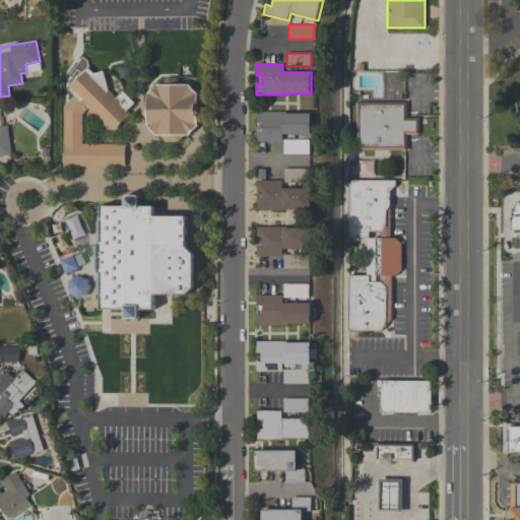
[(63,166),(63,106),(73,95),(66,88),(74,77),(85,68),(91,73),(103,71),(108,89),(116,96),(122,90),(134,103),(126,112),(129,115),(113,131),(108,125),(106,127),(87,108),(81,113),(81,144),(124,143),(124,166),(63,166)]
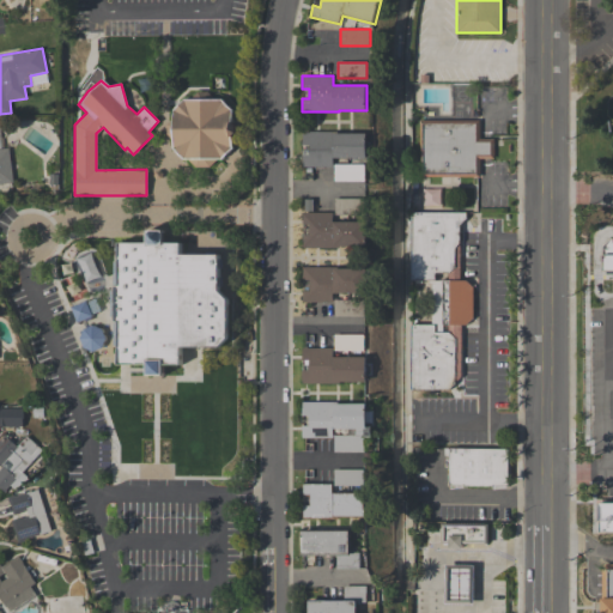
[(222,161),(217,161),(211,167),(195,167),(189,159),(183,159),(173,149),(173,139),(167,134),(167,125),(173,120),(173,110),(184,98),(190,98),(198,91),(207,91),(213,99),(222,99),(232,110),(232,123),(236,127),(236,133),(232,137),(232,149),(222,161)]
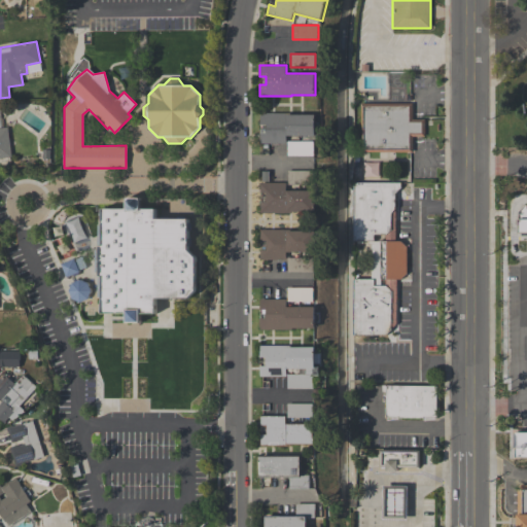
[(413,151),(360,151),(360,103),(412,103),(412,118),(424,118),(424,136),(413,136),(413,151)]
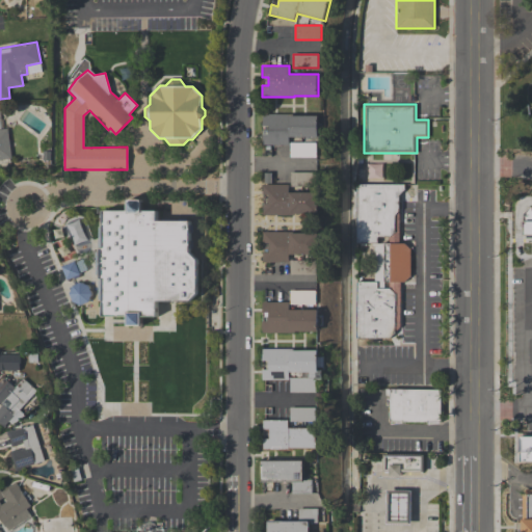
[(289,137),(289,144),(262,144),(262,134),(268,134),(268,126),(262,126),(262,113),(289,113),(289,115),(318,115),(318,137),(289,137)]
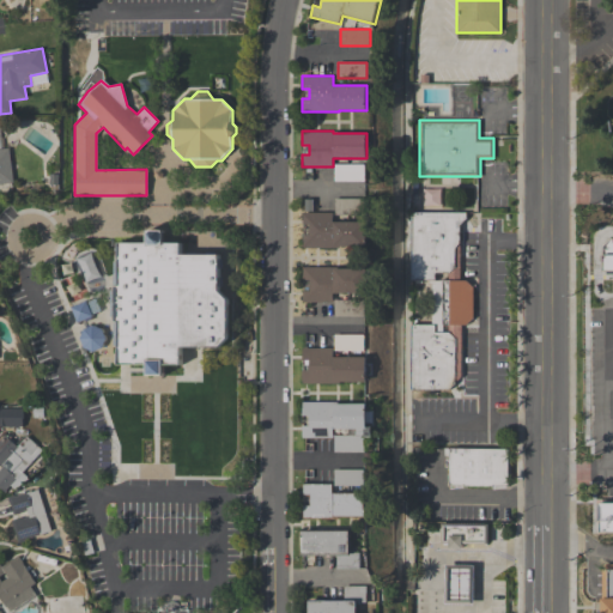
[(8,147),(13,182),(0,183),(0,132),(2,149),(8,147)]
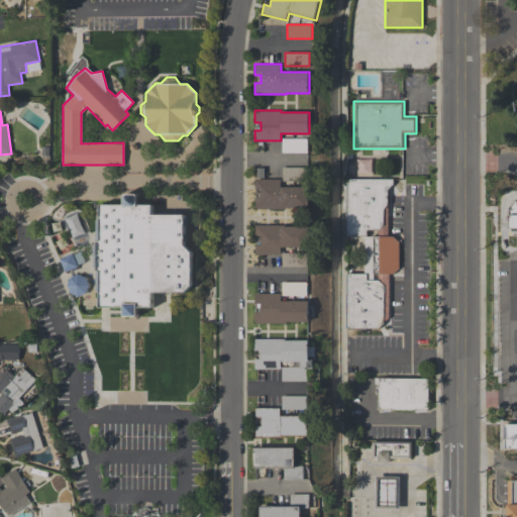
[(282,138),(307,138),(307,152),(282,152),(282,138)]
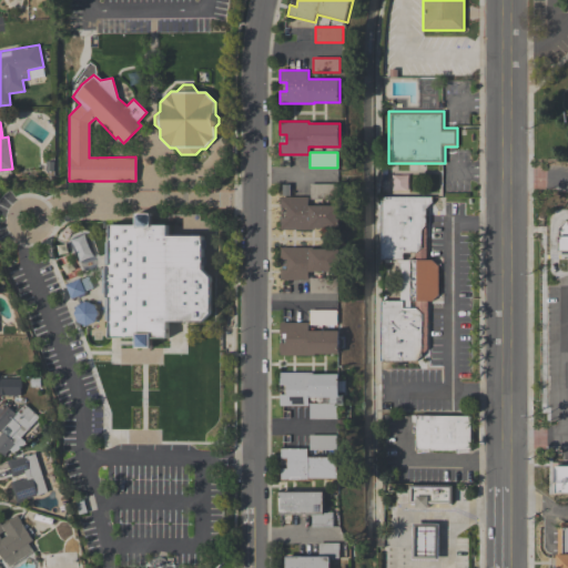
[(407,190),(392,190),(392,174),(407,174),(407,190)]
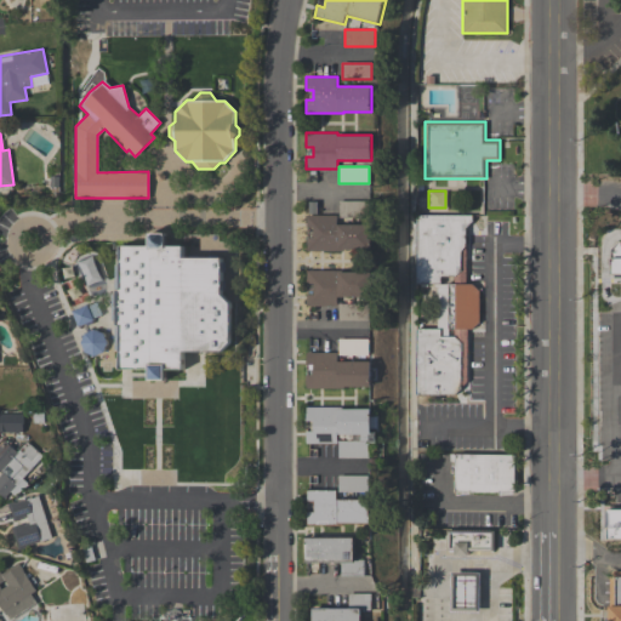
[(369,217),(339,217),(339,200),(369,200),(369,217)]
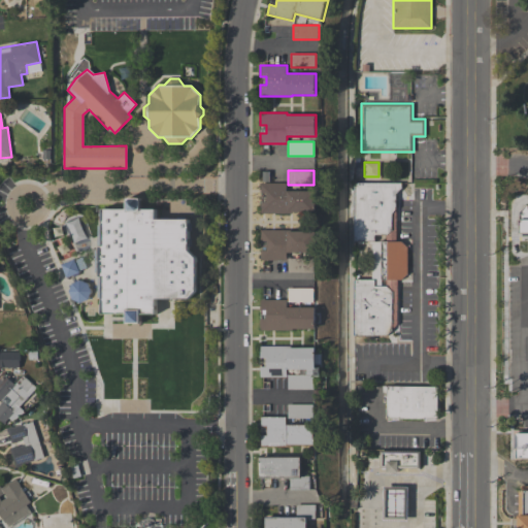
[(260,213),(260,202),(266,202),(266,193),(260,193),(260,183),(287,183),(287,191),(316,191),(316,212),(292,212),(292,213),(260,213)]
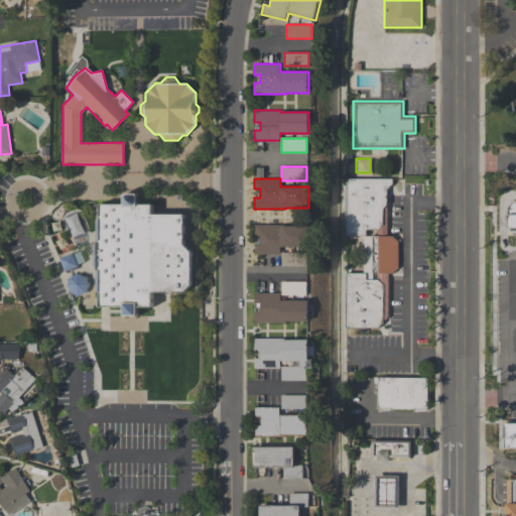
[(346,328),(346,273),(363,273),(363,236),(346,236),(346,178),(392,178),(392,184),(386,189),(386,236),(392,236),(398,242),(398,267),(393,273),(388,273),(387,317),(382,321),(382,325),(378,329),(346,328)]
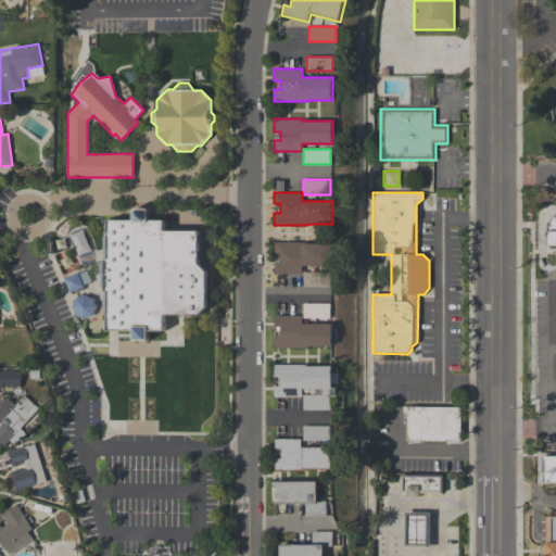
[(102,216),(103,336),(173,335),(173,316),(204,316),(204,227),(161,227),(161,215),(102,216)]
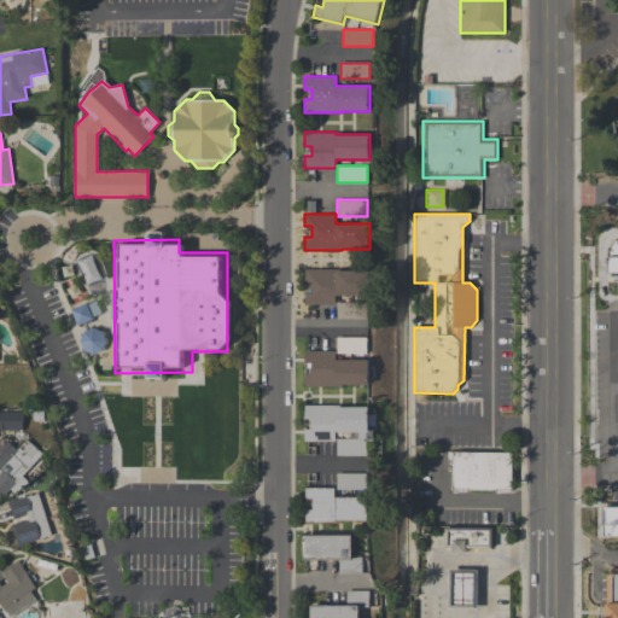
[(368,270),(368,296),(336,296),(336,304),(305,304),(305,293),(313,293),(313,281),(305,281),(305,269),(336,269),(336,272),(368,270)]
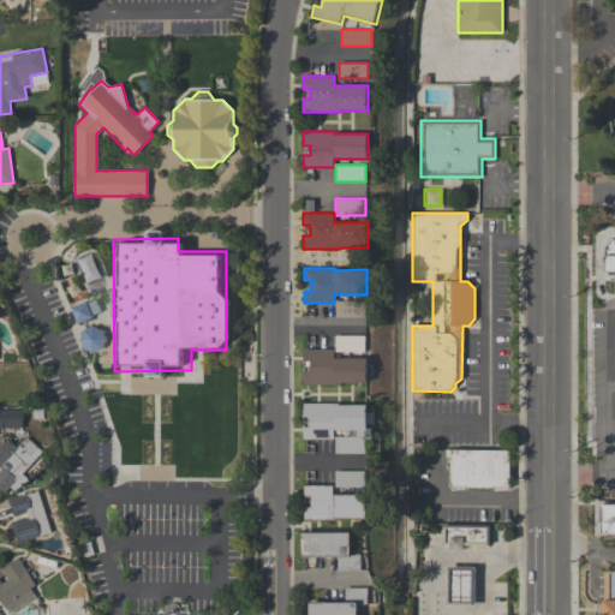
[(335,300),(366,300),(366,317),(335,317),(335,300)]
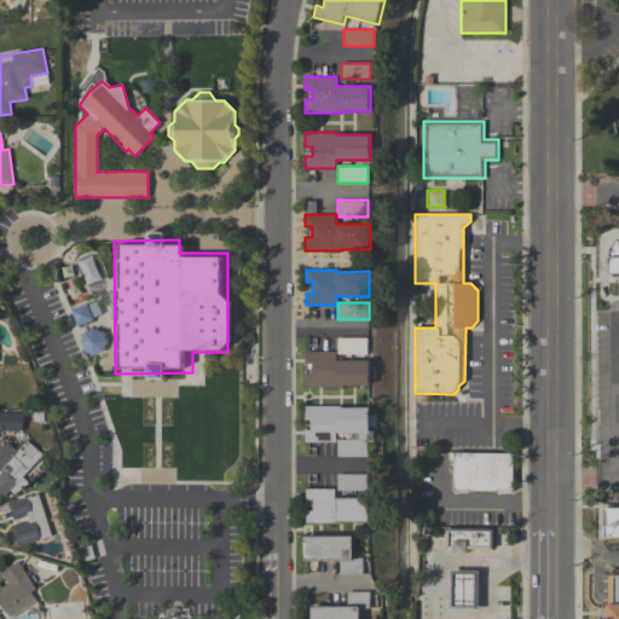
[(71,310),(87,304),(93,319),(77,325),(71,310)]
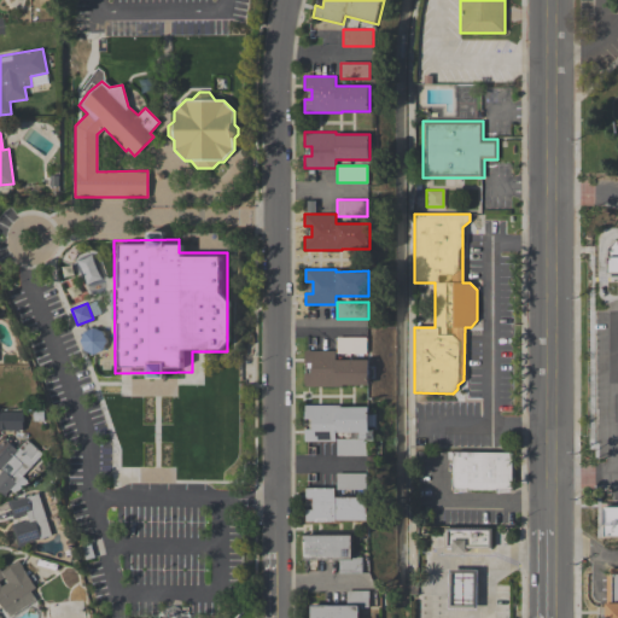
[(85,350),(80,340),(83,332),(93,327),(103,331),(106,340),(103,350),(93,354),(85,350)]
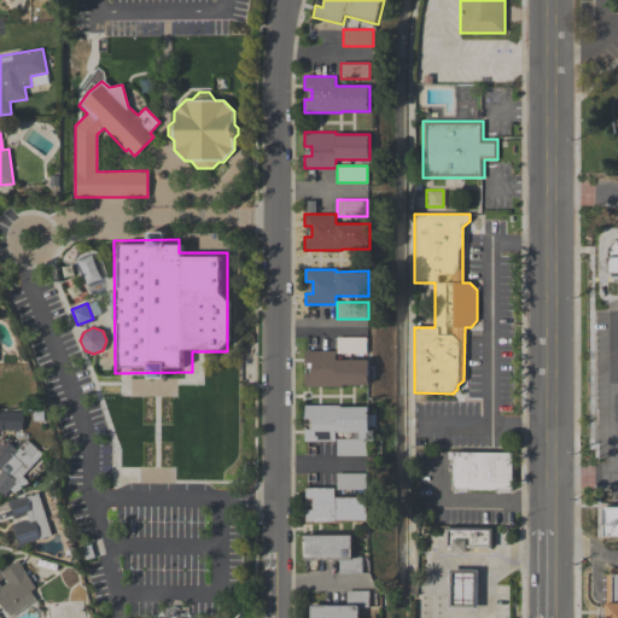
[(337,337),(367,337),(367,354),(337,354),(337,337)]
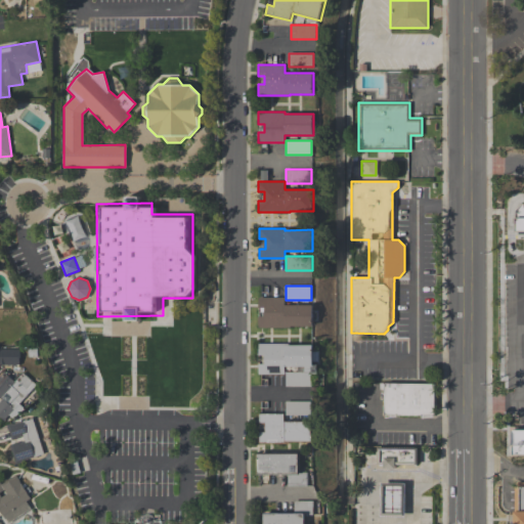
[(259,328),(259,316),(264,316),(264,308),(259,308),(259,298),(285,298),(285,305),(313,305),(312,328),(290,326),(290,329),(259,328)]
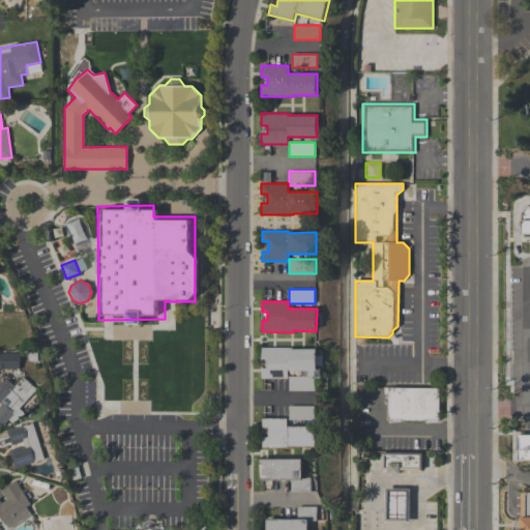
[(317,350),(317,372),(288,372),(288,379),(262,379),(262,369),(267,369),(267,359),(262,359),(262,348),(294,348),(294,350),(317,350)]
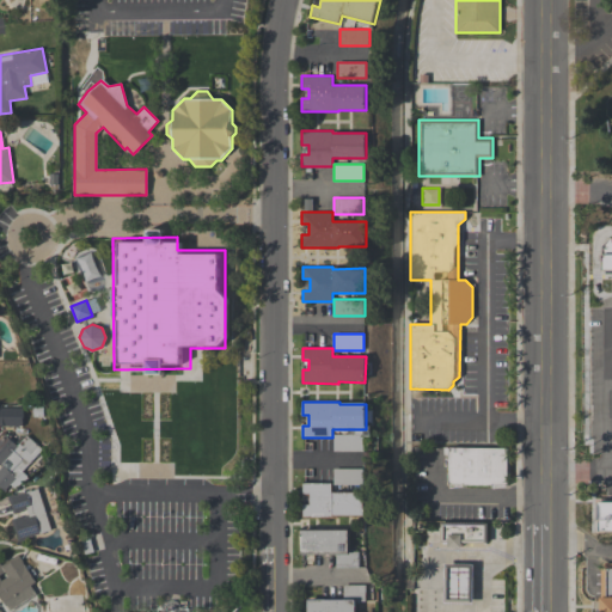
[(22,426),(0,426),(0,408),(22,408),(22,426)]
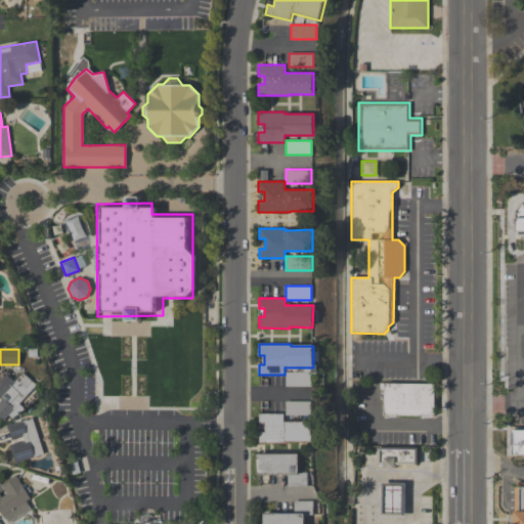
[(0,399),(0,376),(4,372),(14,382),(23,373),(36,386),(18,403),(25,409),(12,418),(9,415),(5,419),(6,420),(4,422),(0,418),(0,401),(1,400),(0,399)]
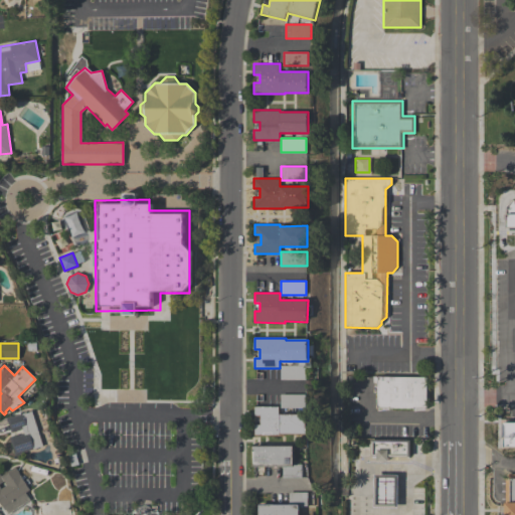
[(281,366),(306,366),(306,380),(281,380),(281,366)]
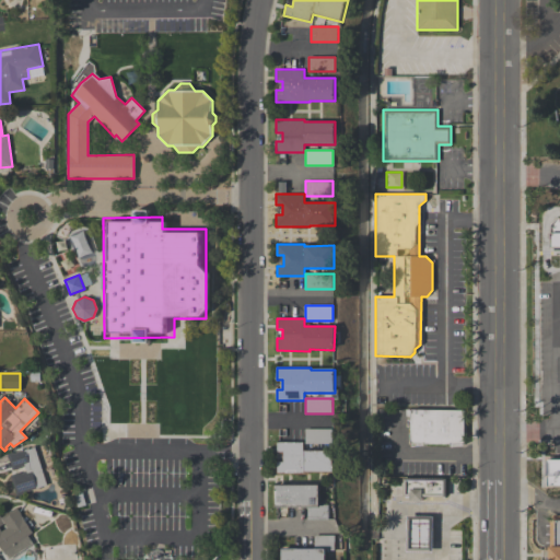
[(465,410),(464,444),(463,444),(463,445),(451,447),(451,444),(423,444),(411,446),(411,444),(410,444),(410,416),(406,416),(406,410),(465,410)]
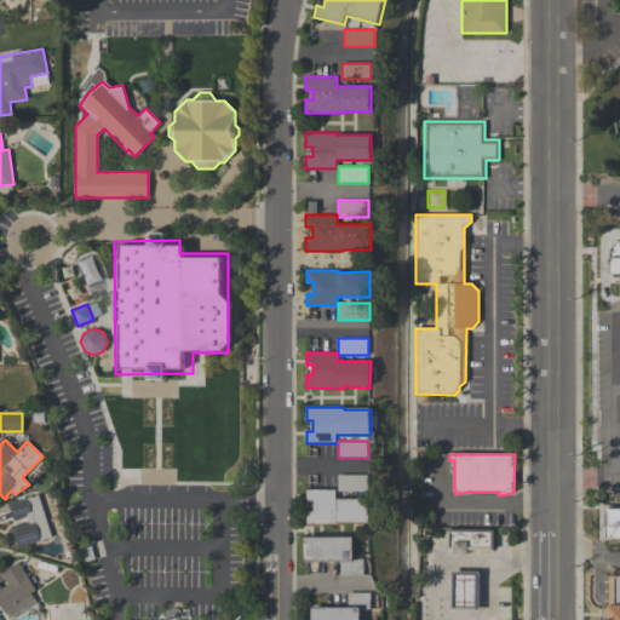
[(338,475),(368,475),(368,492),(338,492),(338,475)]
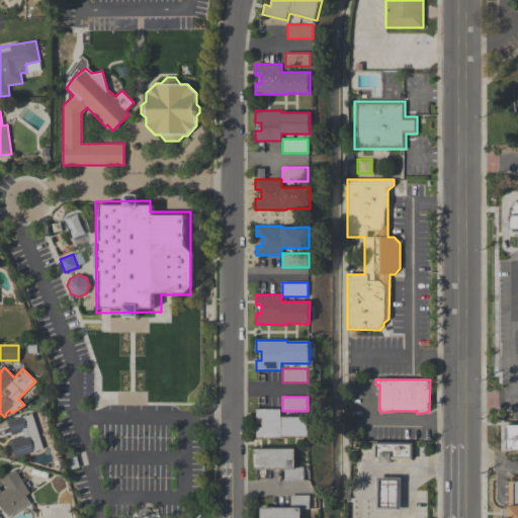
[(256,410),(281,410),(281,418),(310,418),(310,438),(285,438),(285,439),(256,438),(256,428),(261,428),(261,419),(256,419),(256,410)]
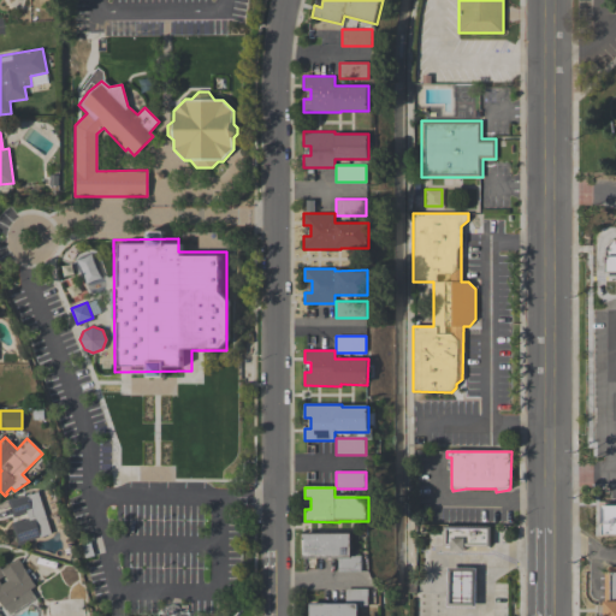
[(7,499),(15,498),(15,499),(39,491),(52,534),(25,543),(25,544),(18,545),(11,523),(21,520),(22,521),(29,519),(27,513),(19,515),(21,516),(13,517),(7,499)]
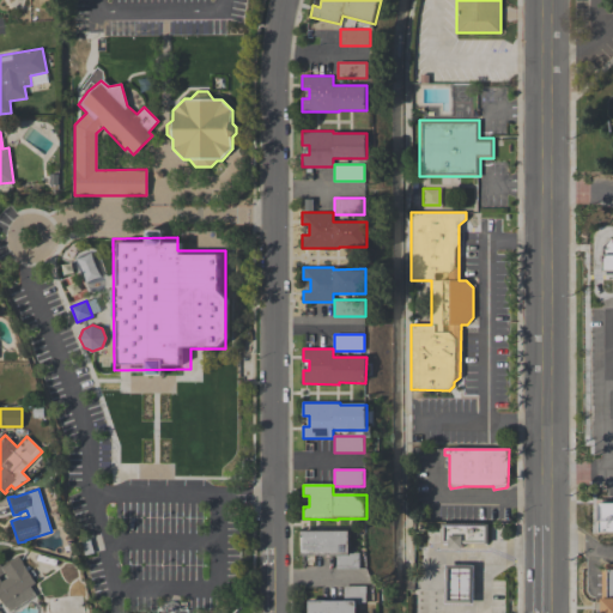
[(442,525),(489,525),(487,545),(462,545),(462,550),(449,548),(449,545),(442,545),(442,525)]
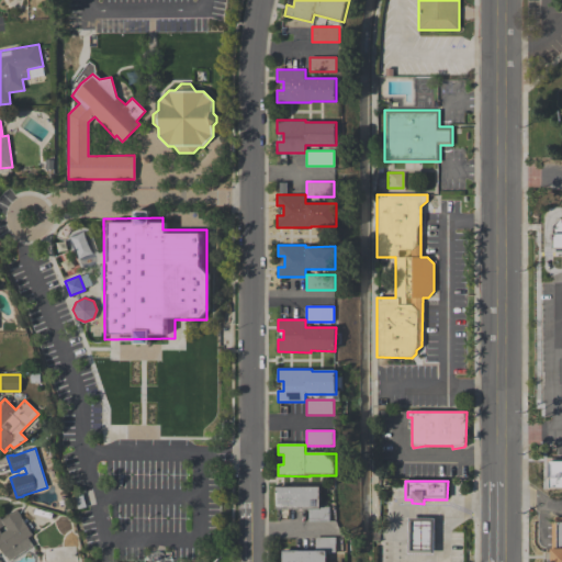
[(276,489),(322,489),(322,507),(329,507),(329,521),(308,521),(308,509),(276,509),(276,489)]
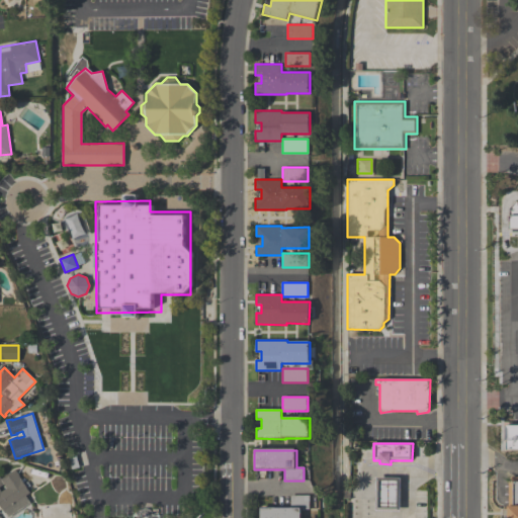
[(29,494),(25,496),(30,503),(7,517),(0,507),(0,477),(1,479),(14,469),(15,470),(16,470),(19,476),(18,476),(29,494)]
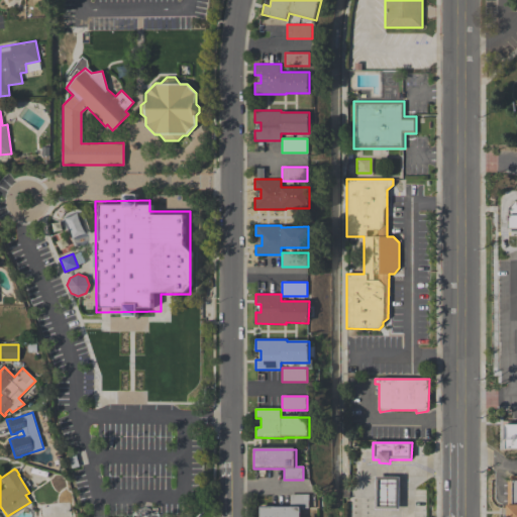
[(376,510),(376,478),(399,478),(399,510),(376,510)]
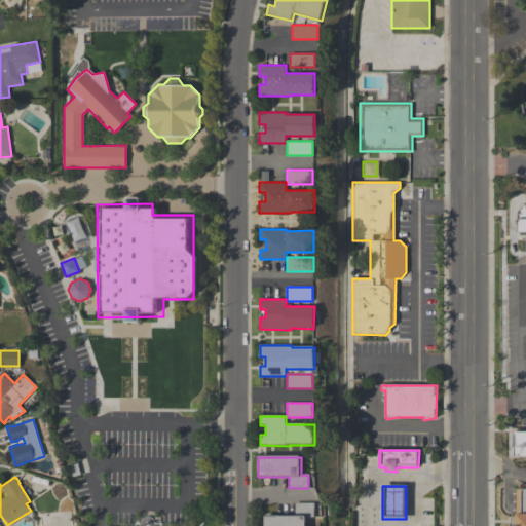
[(525,525),(525,486),(517,487),(517,525),(525,525)]
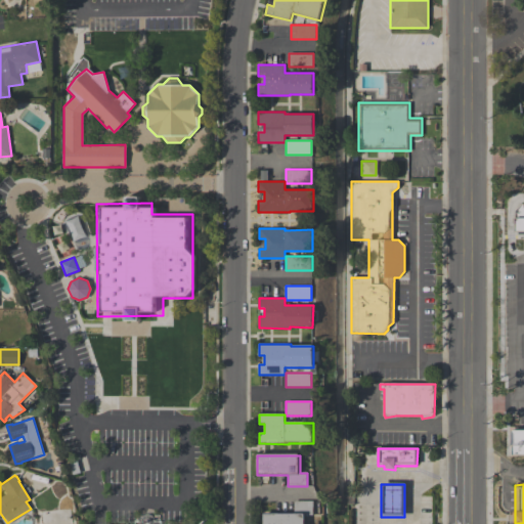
[(313,501),(313,516),(305,516),(305,523),(263,523),(263,515),(294,515),(294,501),(313,501)]
